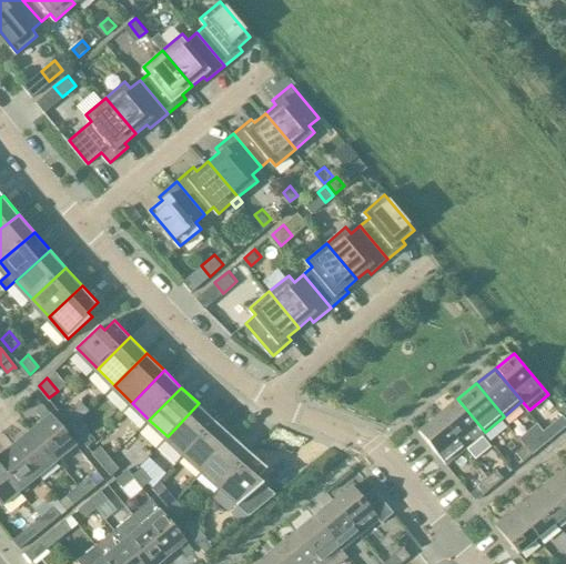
[(457,399),(440,414),(466,446),(485,432),(457,399)]
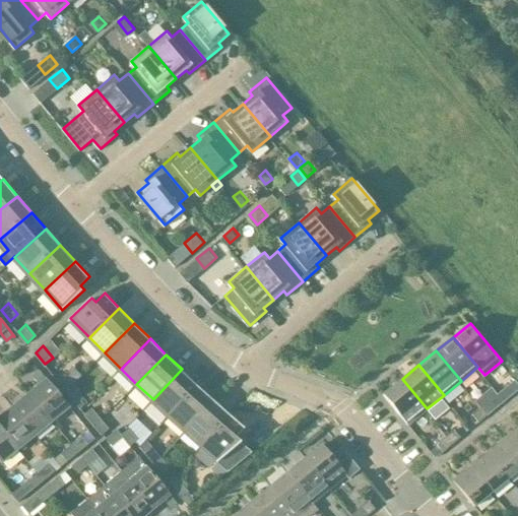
[(73,367),(66,373),(73,382),(80,377),(73,367)]
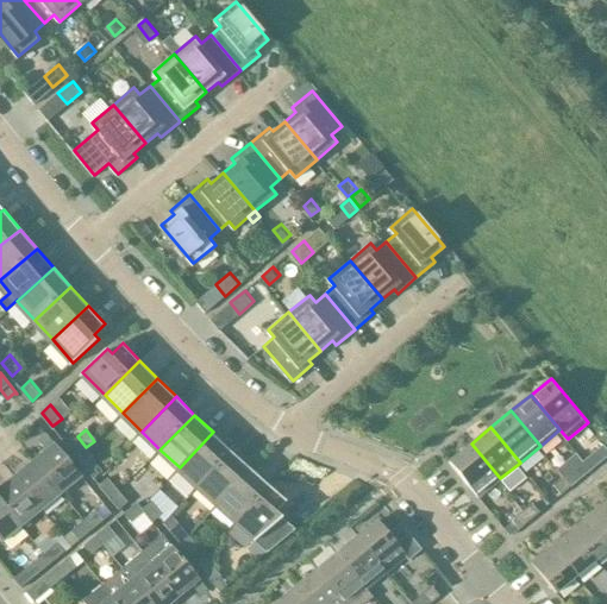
[(36,458),(63,491),(83,474),(48,432),(47,432),(48,434),(42,439),(49,447),(36,458)]
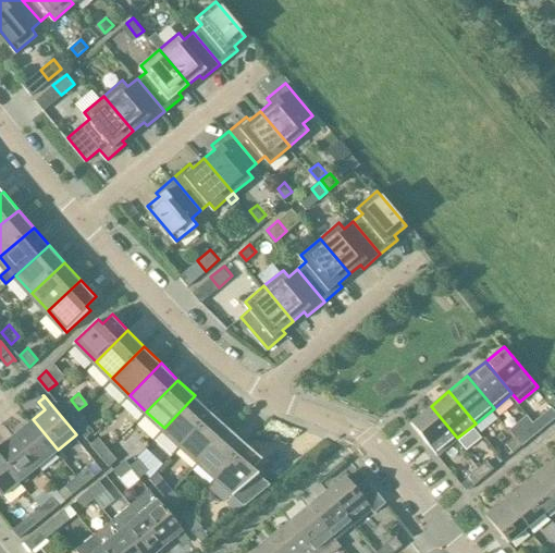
[(182,444),(212,412),(195,395),(164,428),(182,444)]
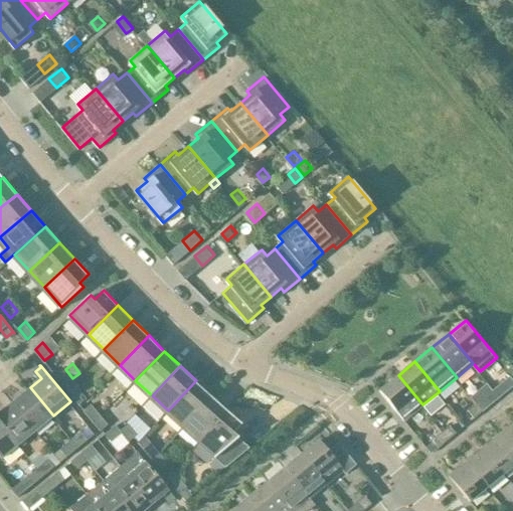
[(65,386),(73,379),(72,378),(65,369),(57,375),(65,386)]
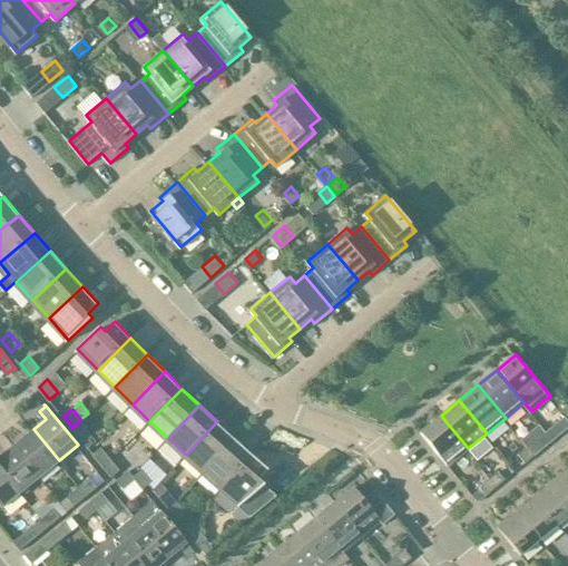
[(565,430),(567,428),(567,417),(566,415),(557,422),(565,430)]
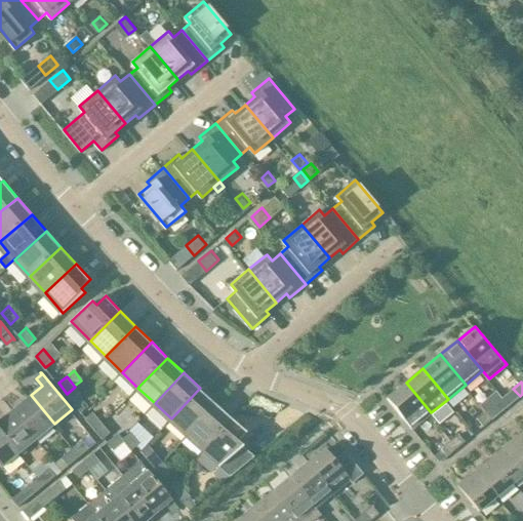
[(431,412),(406,383),(389,397),(413,428),(431,412)]
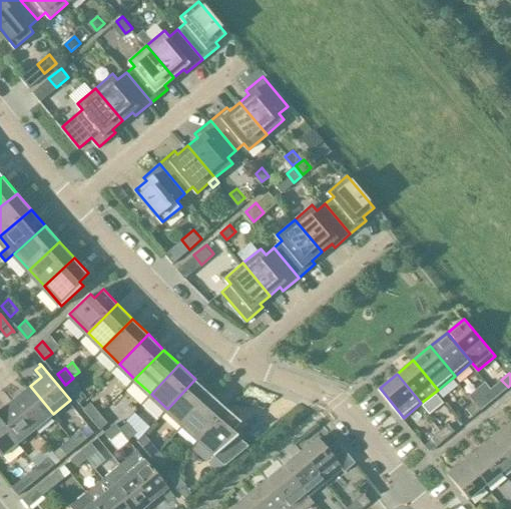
[(82,389),(73,378),(65,385),(74,395),(82,389)]
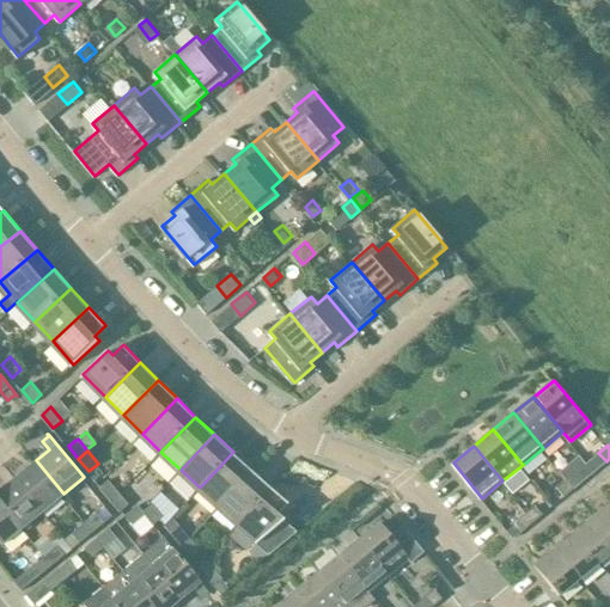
[(219,506),(252,468),(233,452),(200,488),(219,506)]
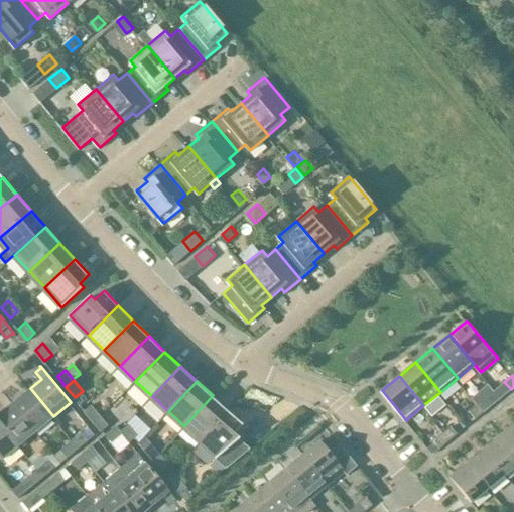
[(30,388),(13,402),(36,430),(53,416),(30,388)]
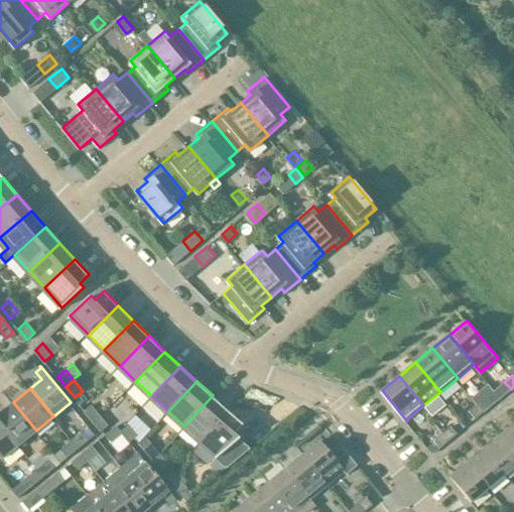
[(497,401),(502,396),(495,388),(490,393),(497,401)]
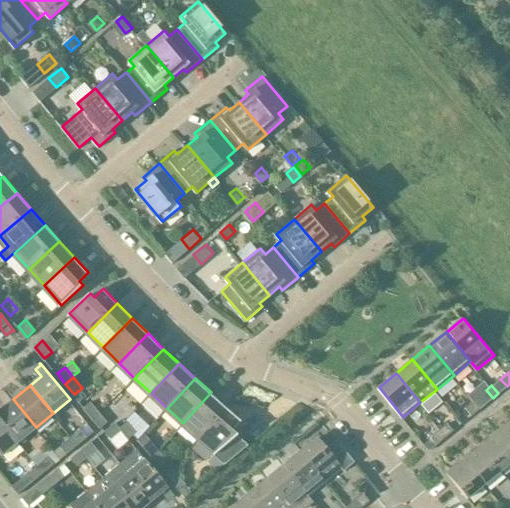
[(200,438),(227,407),(211,392),(183,423),(200,438)]
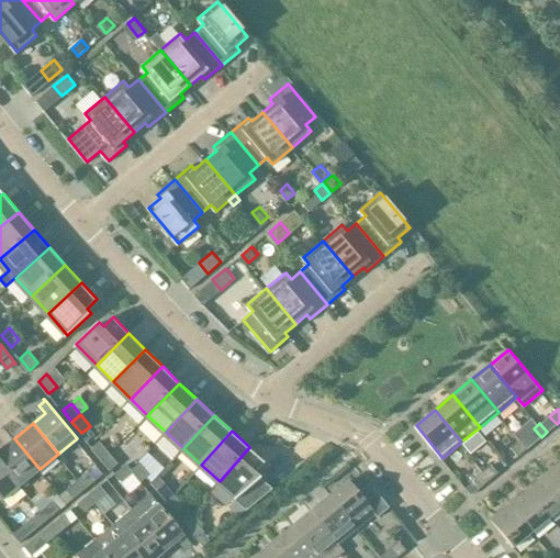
[(521,439),(527,448),(536,442),(529,433),(521,439)]
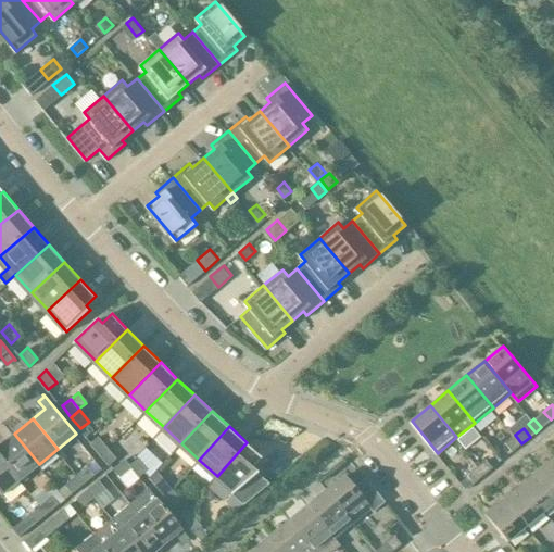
[(14,434),(0,444),(0,453),(21,479),(39,464),(14,434)]
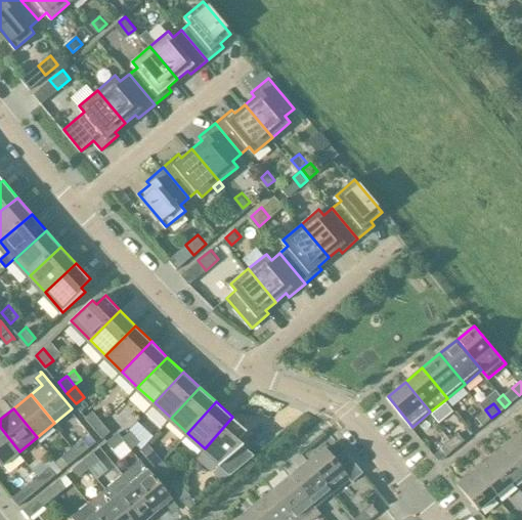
[(86,416),(94,427),(102,420),(94,409),(86,416)]
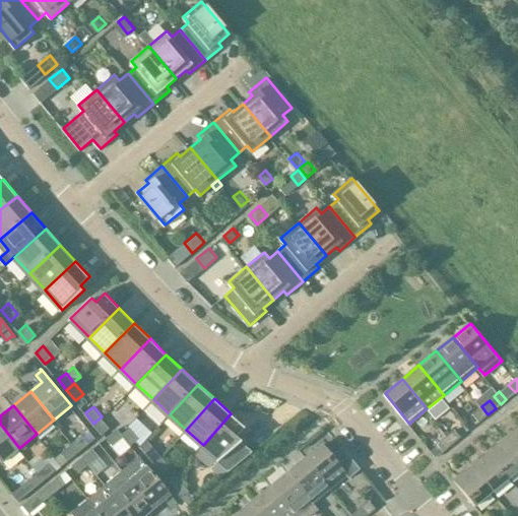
[(480,421),(488,414),(481,406),(473,412),(480,421)]
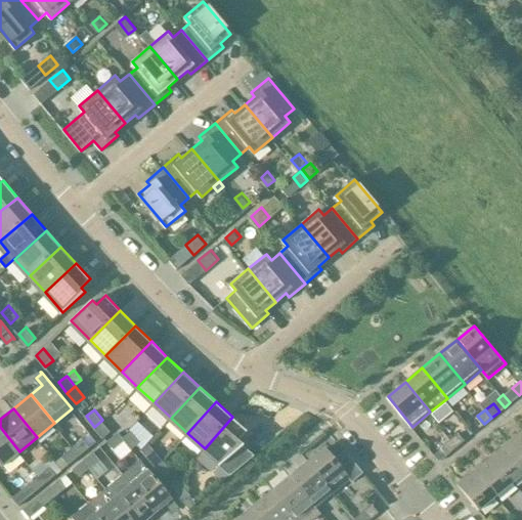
[(232,417),(205,448),(231,472),(255,453),(245,444),(244,443),(240,440),(248,430),(232,417)]
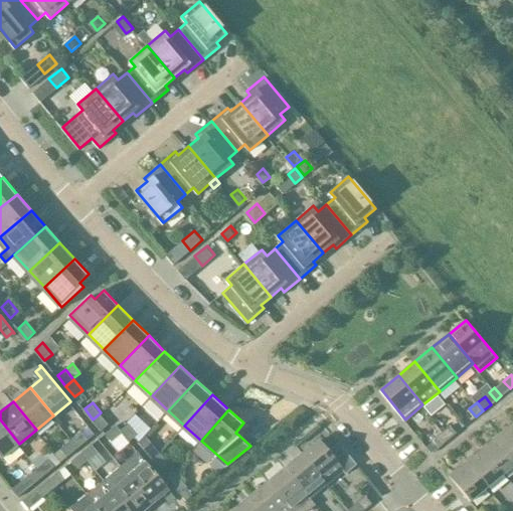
[(101,412),(93,419),(102,430),(110,423),(101,412)]
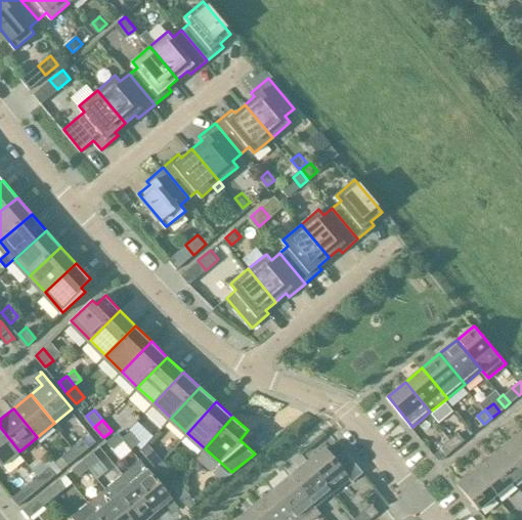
[(139,420),(130,429),(131,430),(140,441),(138,443),(142,447),(155,435),(139,420)]
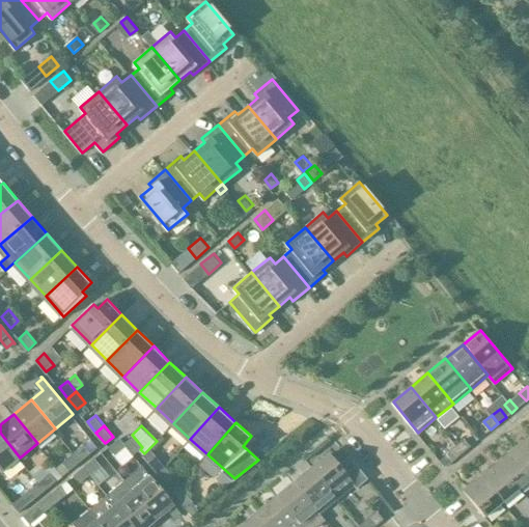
[(0,433),(0,467),(3,471),(20,458),(0,433)]
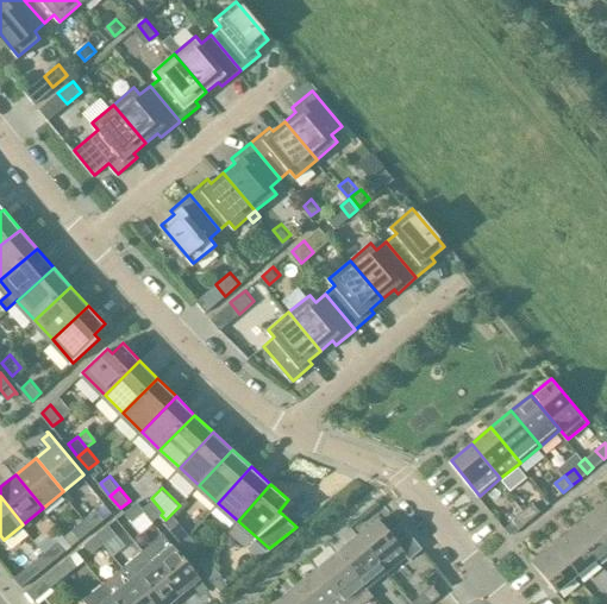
[(144,507),(145,510),(154,520),(161,515),(163,513),(152,499),(144,507)]
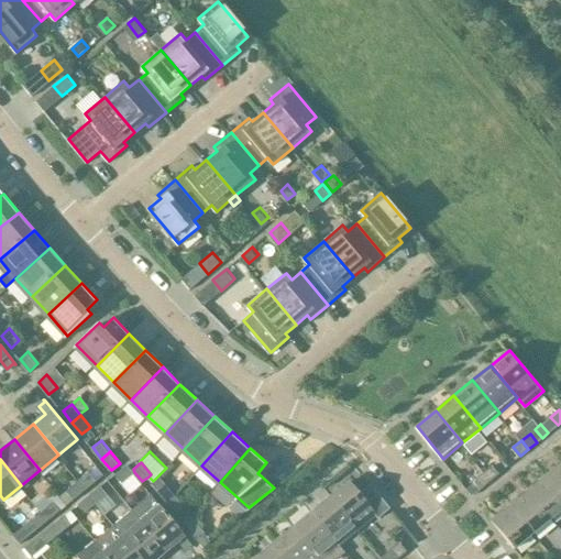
[(560,462),(548,473),(560,489),(560,462)]
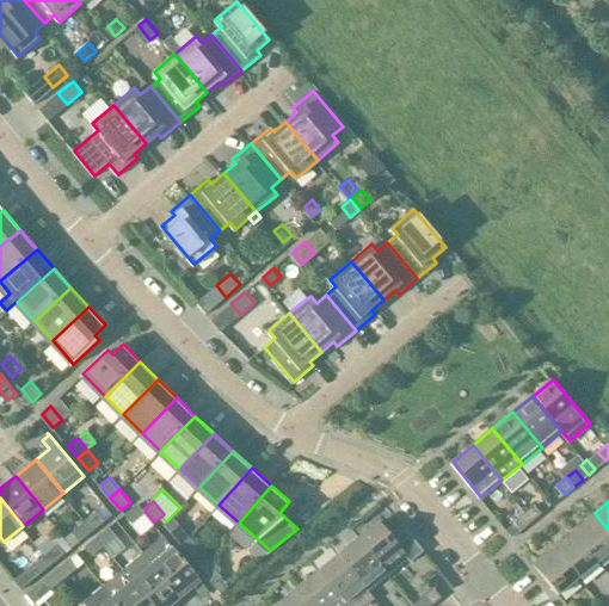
[(133,523),(146,512),(145,508),(139,502),(125,513),(133,523)]
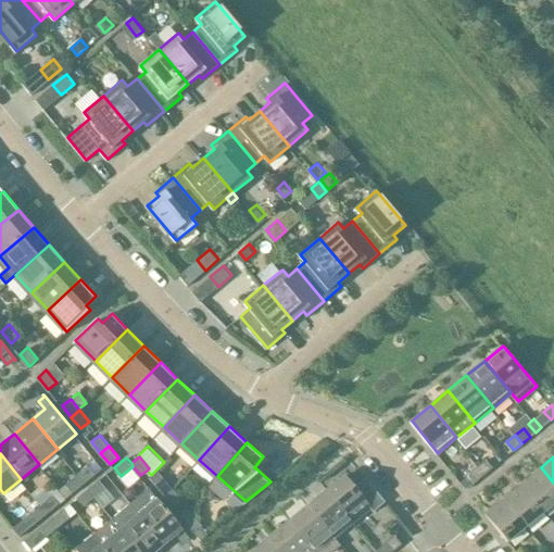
[(487,458),(479,464),(486,473),(494,466),(487,458)]
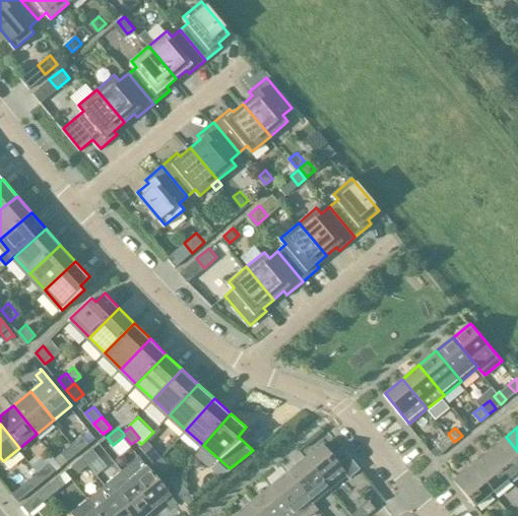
[(454,442),(448,434),(440,441),(446,448),(454,442)]
